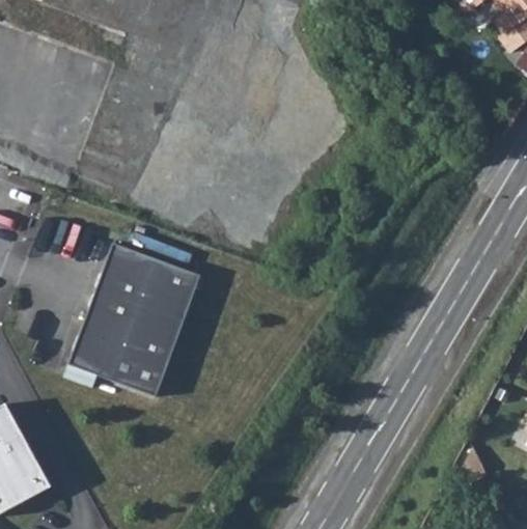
[(458,0),(469,15),(488,0),(496,0),(507,16),(499,22),(508,34),(526,20),(526,0),(458,0)]
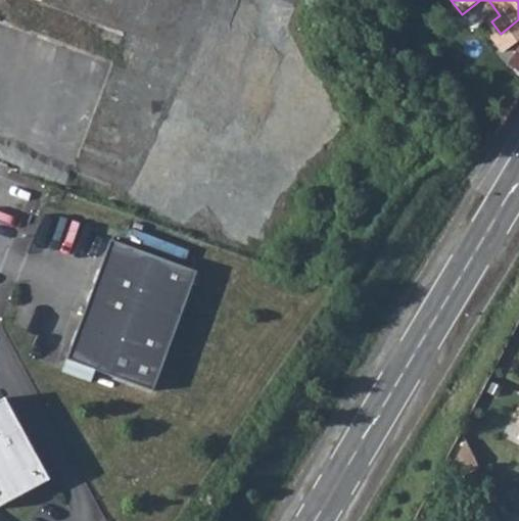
[(501,34),(496,38),(509,55),(518,47),(518,19),(501,34)]
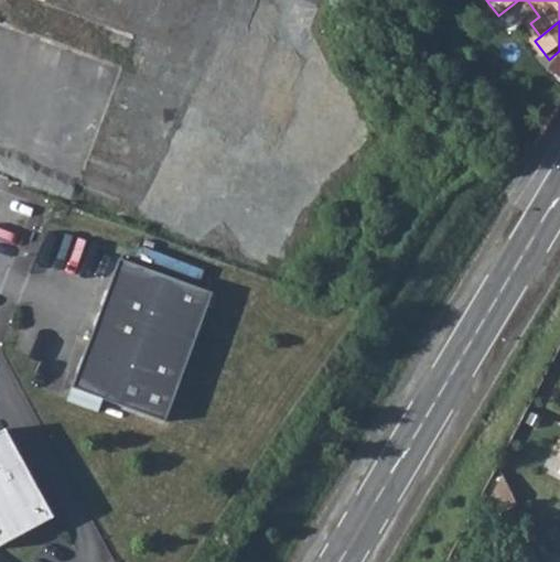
[(215,292),(121,258),(74,387),(167,421),(215,292)]
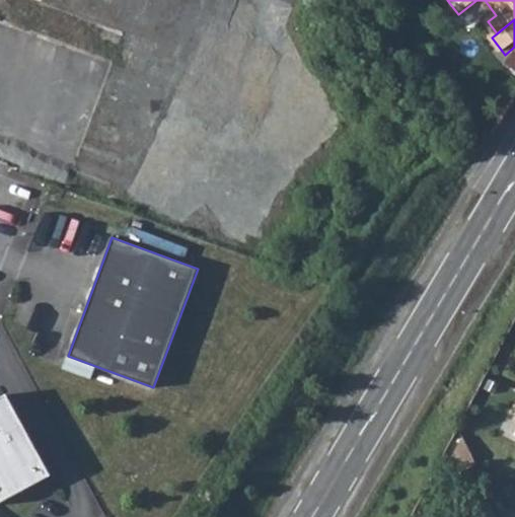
[(4,393),(0,395),(0,501),(49,475),(4,393)]
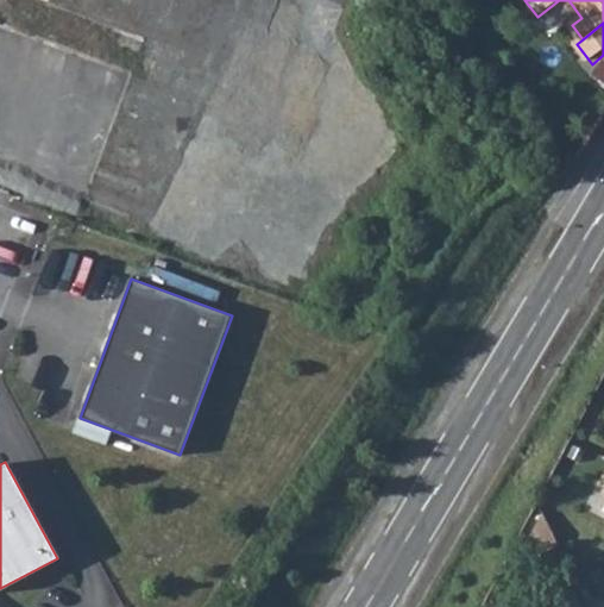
[(529,543),(539,559),(560,550),(545,515),(529,543)]
